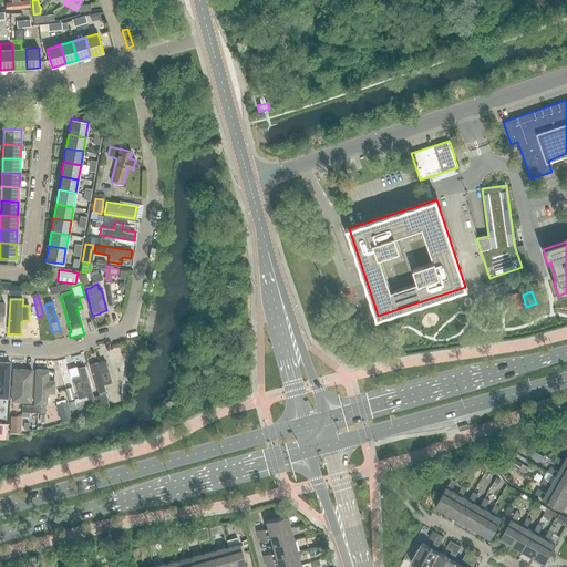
[(105,361),(90,366),(99,395),(105,393),(103,387),(112,383),(105,361)]
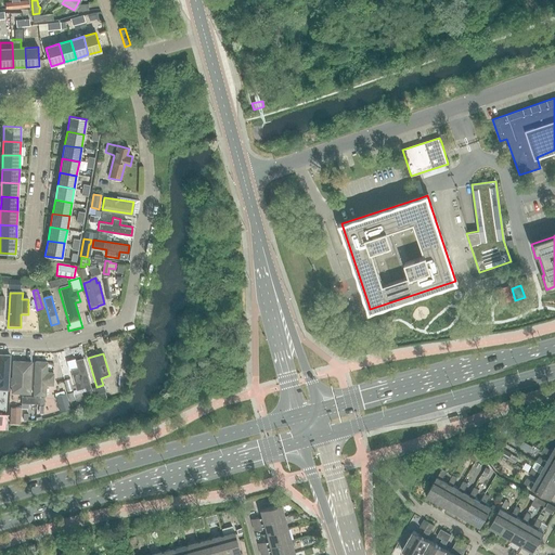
[(0,390),(9,391),(10,356),(0,355),(0,390)]
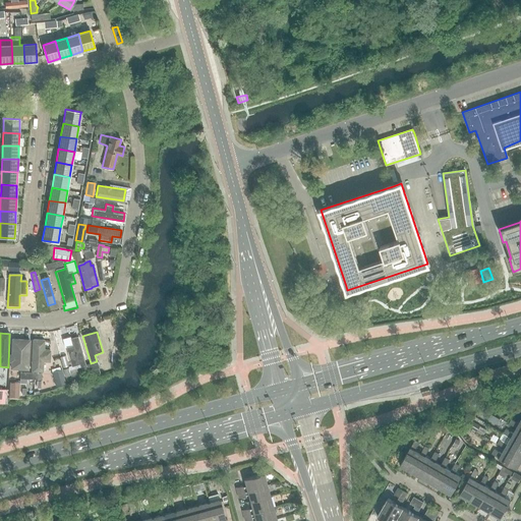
[(70,339),(70,337),(61,339),(64,348),(65,348),(71,369),(85,365),(77,337),(70,339)]
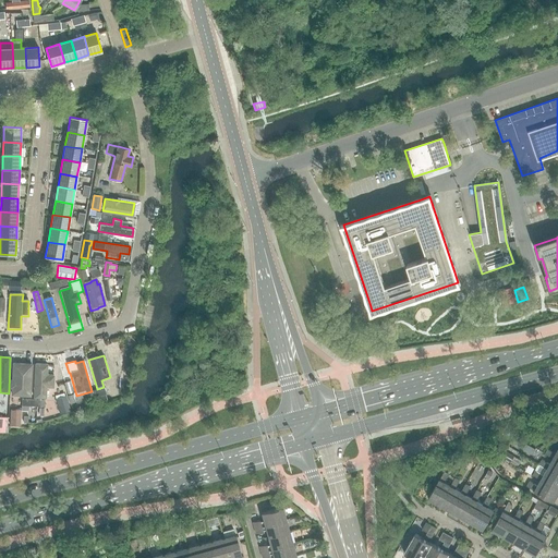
[(31,398),(33,365),(12,364),(12,380),(11,380),(10,389),(11,389),(11,397),(31,398)]
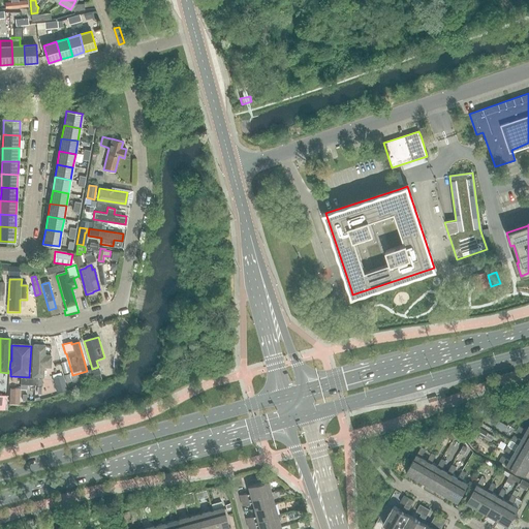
[(45,345),(33,345),(31,378),(43,378),(43,368),(51,369),(51,356),(50,356),(49,355),(45,355),(44,356),(45,345)]
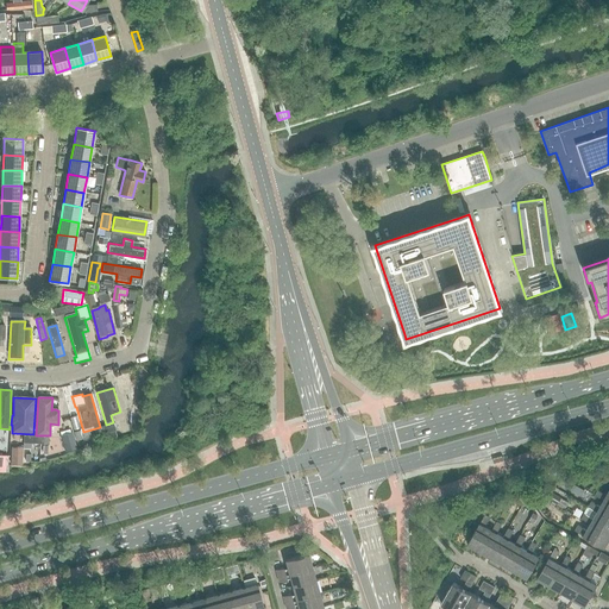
[(83,432),(81,432),(82,438),(83,440),(93,438),(92,437),(90,429),(83,432)]
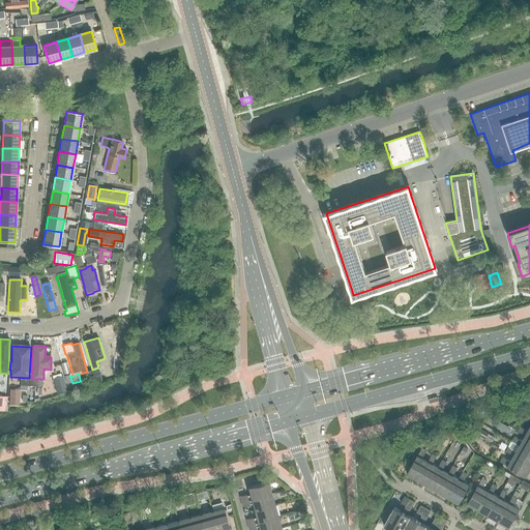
[(57,393),(67,390),(63,376),(53,379),(55,387),(57,393)]
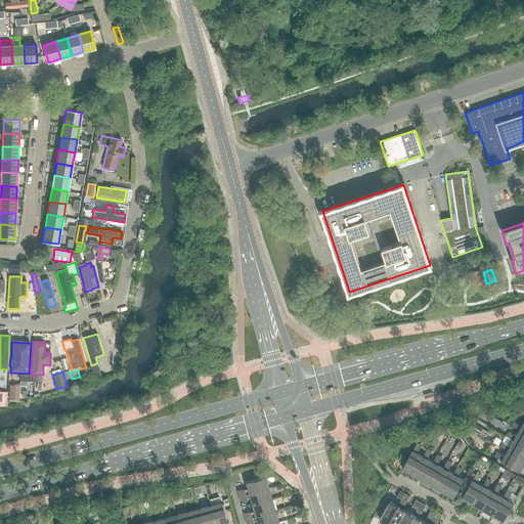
[(72,379),(70,380),(72,386),(84,383),(82,377),(80,377),(72,379)]
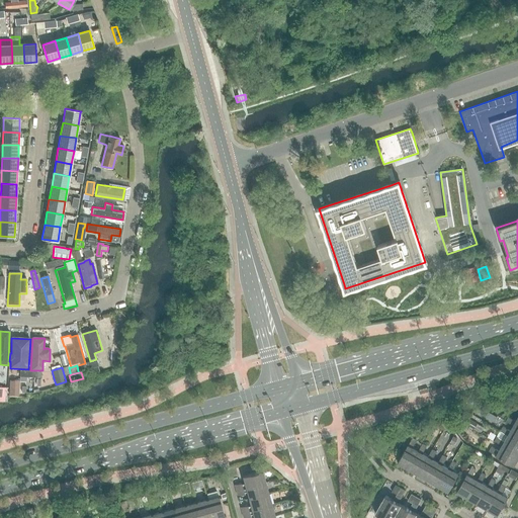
[(9,395),(19,396),(20,380),(19,380),(9,380),(9,395)]
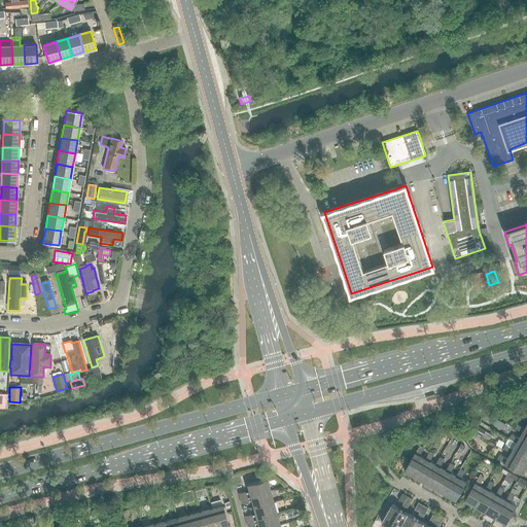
[(497,419),(494,424),(503,429),(505,424),(497,419)]
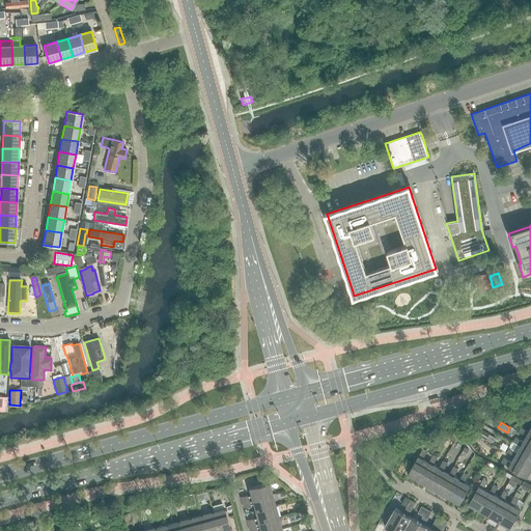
[(519,431),(526,436),(530,439),(530,427),(529,431),(522,427),(519,431)]
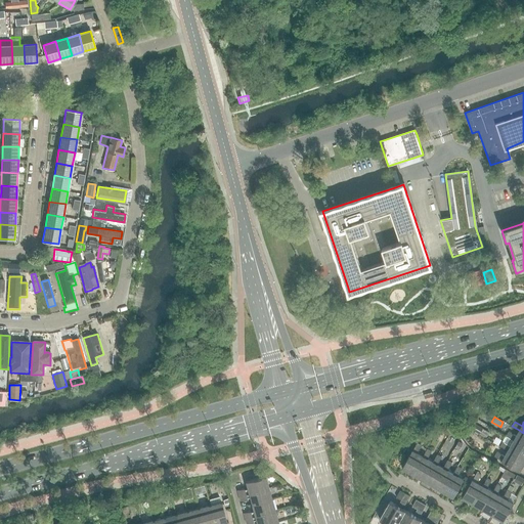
[(474,423),(471,429),(480,434),(483,428),(474,423)]
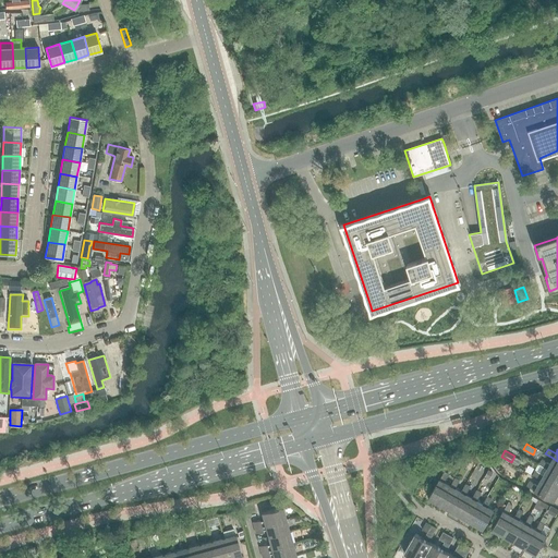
[(514,457),(511,462),(518,466),(521,461),(514,457)]
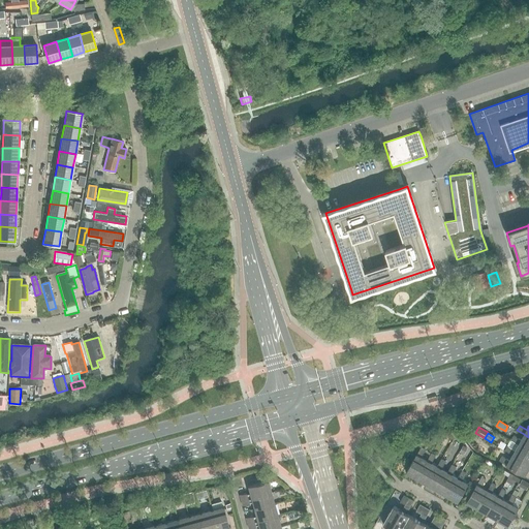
[(528,437),(524,434),(521,440),(514,436),(511,440),(519,444),(528,450),(528,437)]
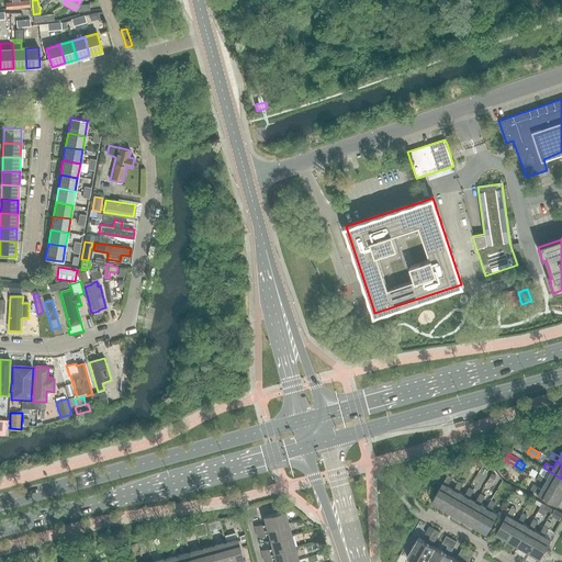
[(561,479),(551,472),(547,479),(539,474),(537,479),(544,483),(561,493),(561,479)]
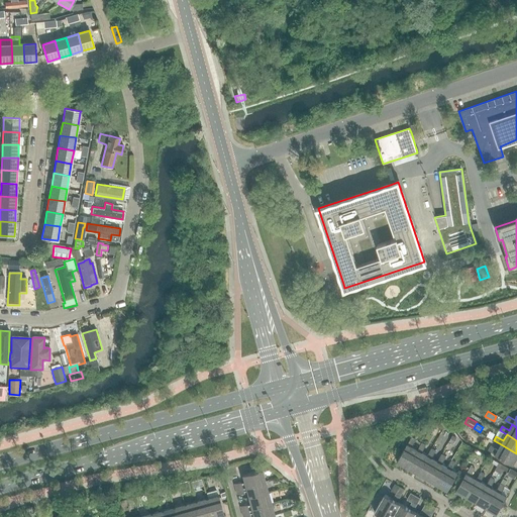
[(407,468),(417,450),(411,446),(415,439),(411,437),(407,444),(397,461),(407,468)]
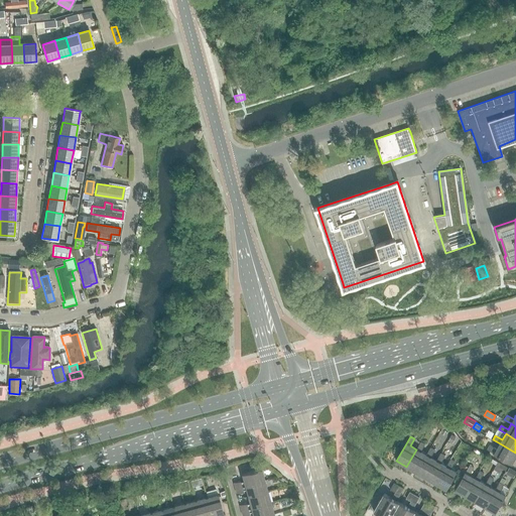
[(420,441),(416,449),(406,467),(416,473),(426,455),(420,452),(424,444),(420,441)]
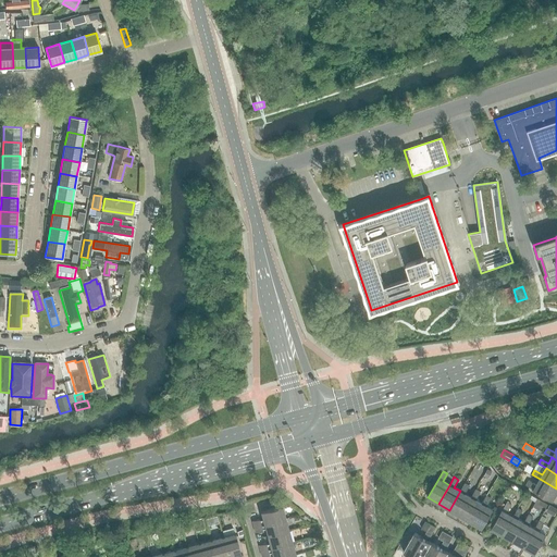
[(556,492),(556,489),(540,479),(536,485),(529,481),(525,485),(533,490),(553,500),(556,492)]
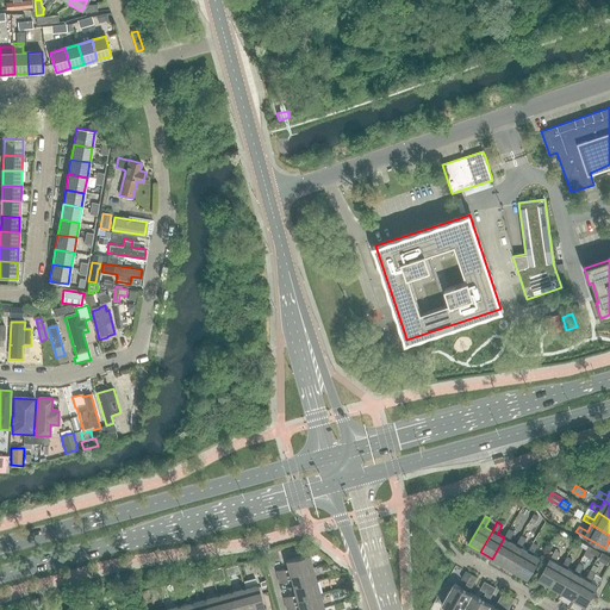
[(509,529),(504,537),(492,559),(504,565),(516,545),(509,541),(514,533),(509,529)]
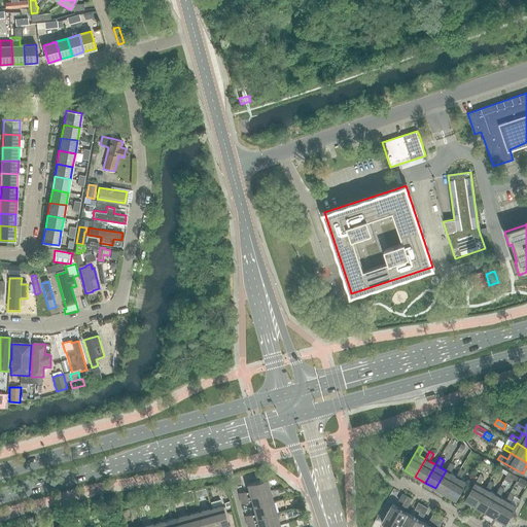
[(450,463),(446,470),(435,488),(446,494),(456,477),(450,472),(454,465),(450,463)]
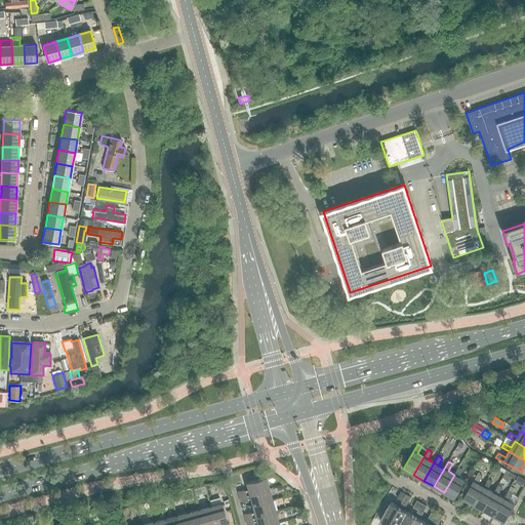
[(454,475),(444,492),(454,498),(465,480),(463,480),(458,477),(462,470),(458,467),(454,475)]
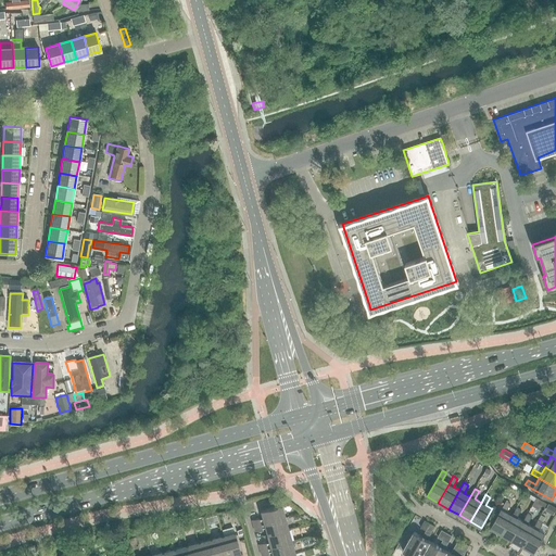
[(547,503),(536,497),(534,501),(541,505),(545,507),(547,503)]
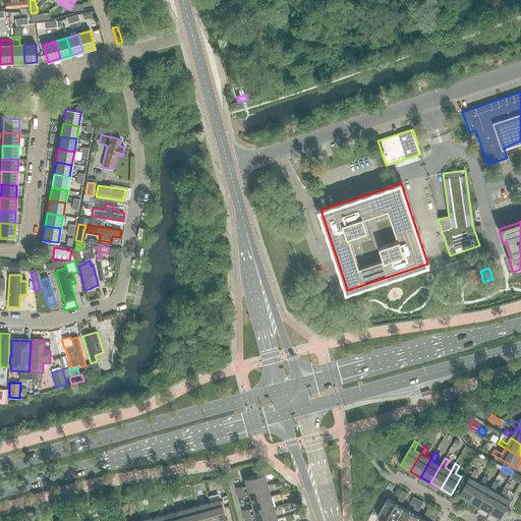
[(469,501),(479,482),(474,479),(478,472),(474,469),(472,472),(470,477),(469,476),(466,481),(459,495),(469,501)]
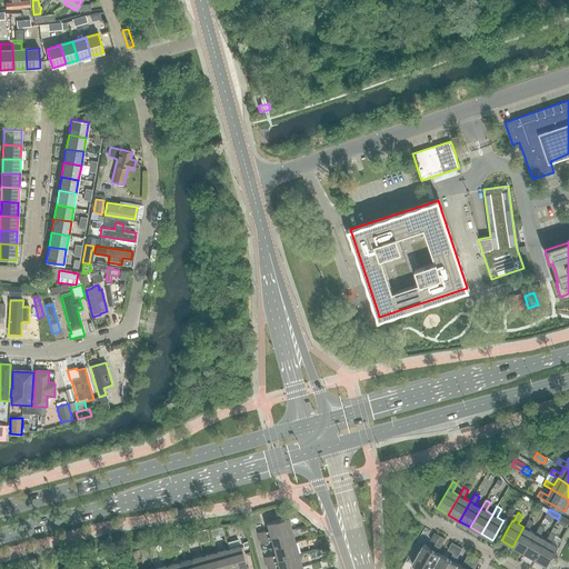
[(512,513),(507,525),(509,526),(512,520),(513,521),(516,516),(512,513)]
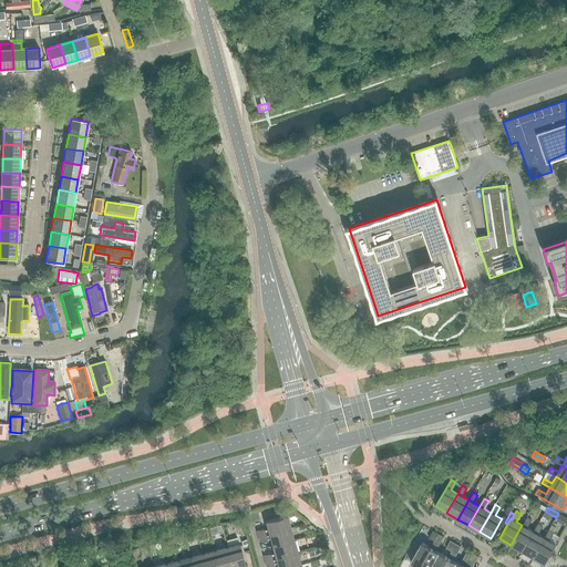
[(287,515),(265,521),(268,534),(290,527),(287,515)]
